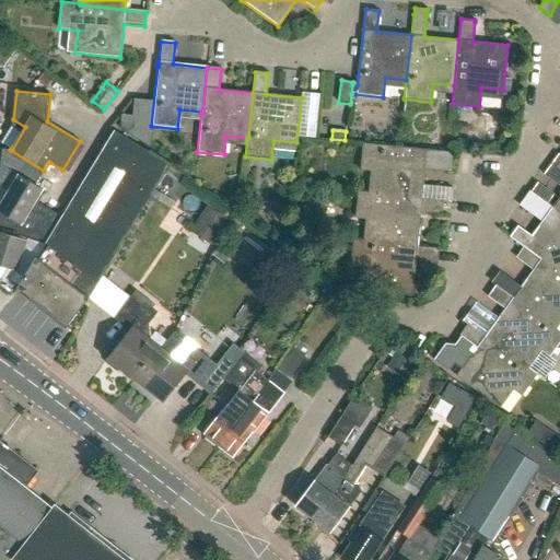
[(36,258),(19,287),(18,288),(67,326),(88,299),(170,165),(156,158),(114,131),(59,221),(58,220),(43,244),(45,244),(36,259),(36,258)]
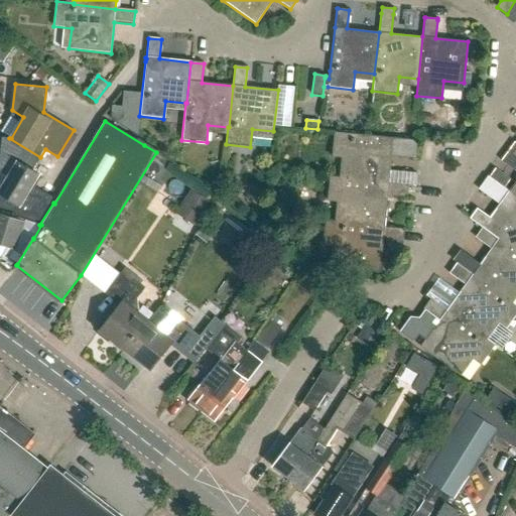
[(347,178),(397,183),(399,172),(390,171),(392,151),(396,152),(396,156),(416,159),(418,141),(393,138),(334,132),(332,156),(349,158),(347,178)]
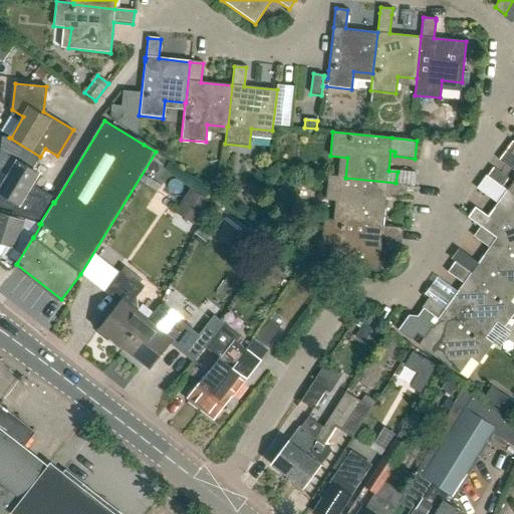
[(0,189),(0,208),(13,212),(11,215),(24,219),(39,224),(53,202),(30,188),(38,175),(31,171),(40,157),(9,138),(3,137),(0,164),(11,171),(0,189)]
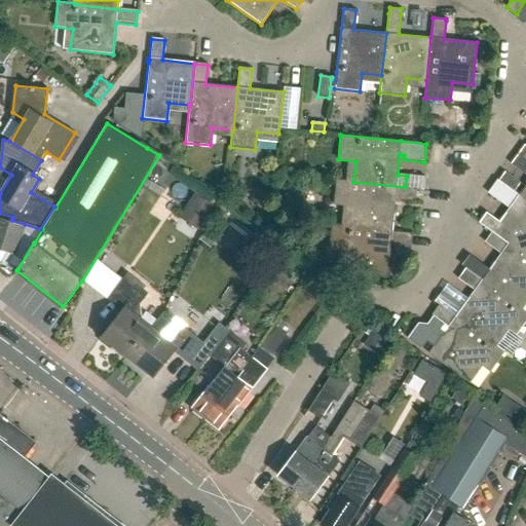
[(525,145),(524,145),(511,164),(525,175),(525,173),(525,183),(518,194),(525,199),(525,145)]
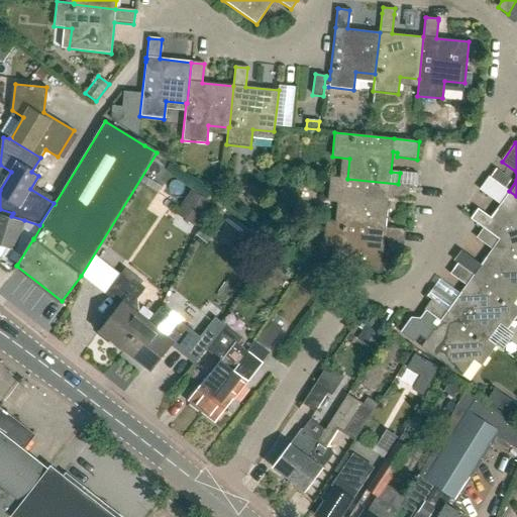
[(347,179),(330,177),(327,201),(345,203),(343,223),(385,227),(388,196),(408,198),(409,186),(398,184),(347,179)]
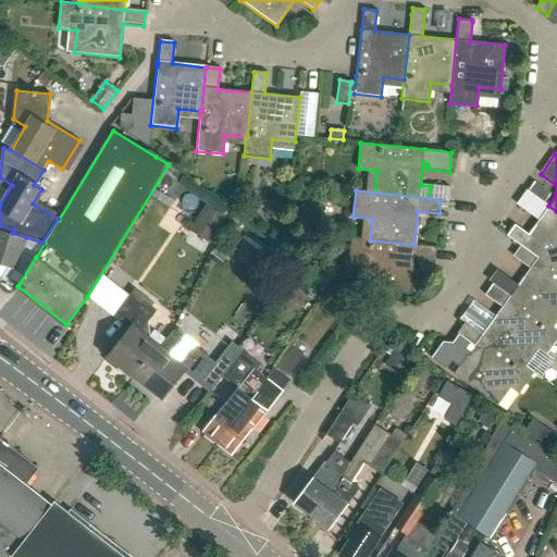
[(532,194),(528,190),(527,190),(518,201),(523,206),(541,218),(528,234),(515,224),(507,235),(520,245),(556,271),(556,211),(548,206),(532,194)]
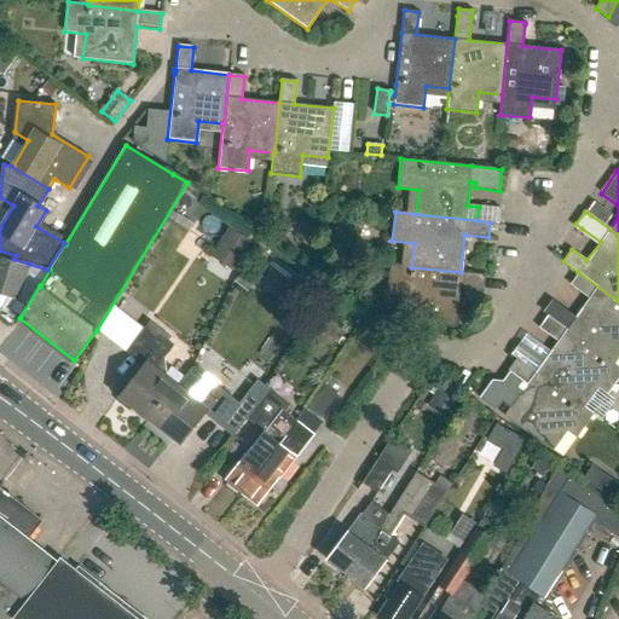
[(230,227),(210,256),(235,272),(253,243),(230,227)]
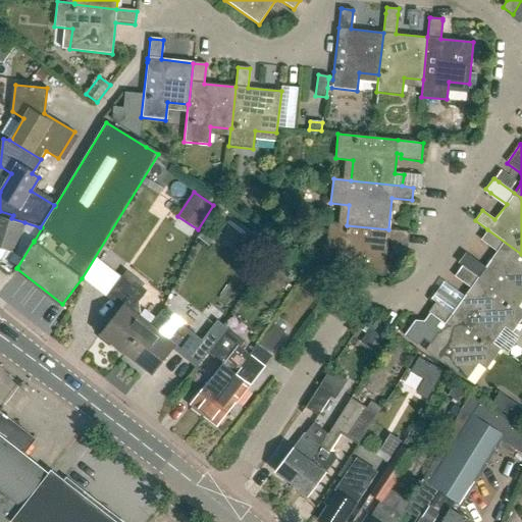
[(40,227),(24,222),(23,225),(0,217),(0,248),(12,252),(7,261),(17,267),(34,241),(34,242),(42,227),(40,227)]
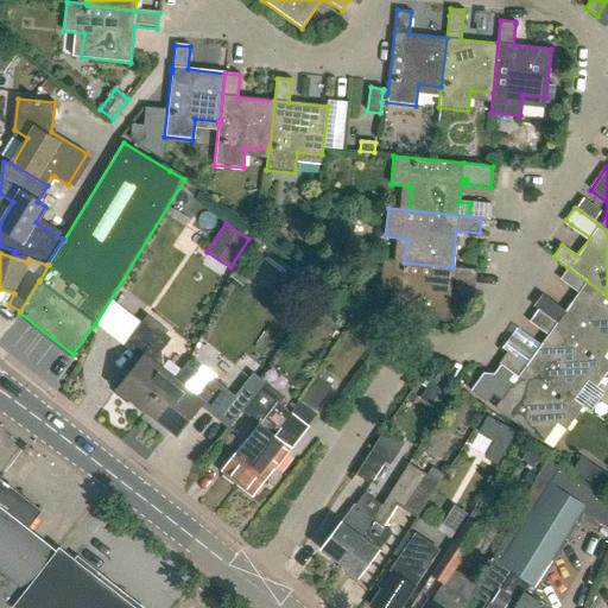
[(404,263),(382,260),(380,289),(401,291),(399,315),(447,321),(451,283),(474,285),(476,270),(453,267),(404,263)]
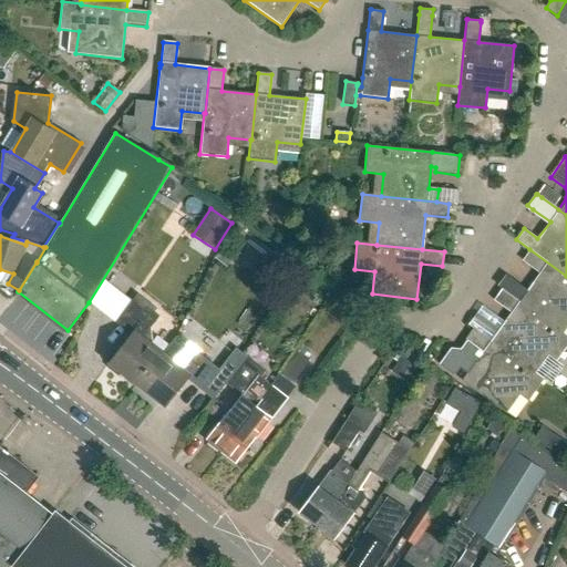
[(566,276),(529,249),(522,260),(539,274),(518,302),(556,328),(557,328),(566,312),(566,276)]
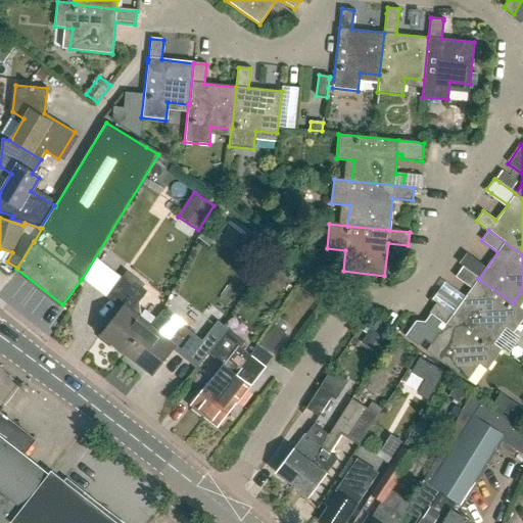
[(513,302),(478,279),(462,267),(455,277),(471,289),(453,315),(486,339),(487,338),(500,322),(514,333),(522,319),(522,308),(514,302),(513,302)]
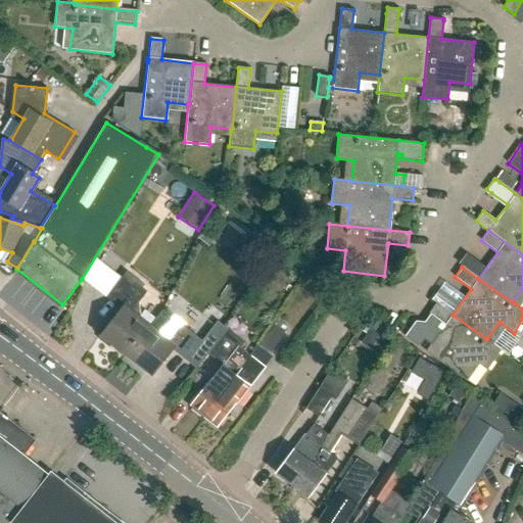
[(291,297),(301,281),(293,276),(283,292),(291,297)]
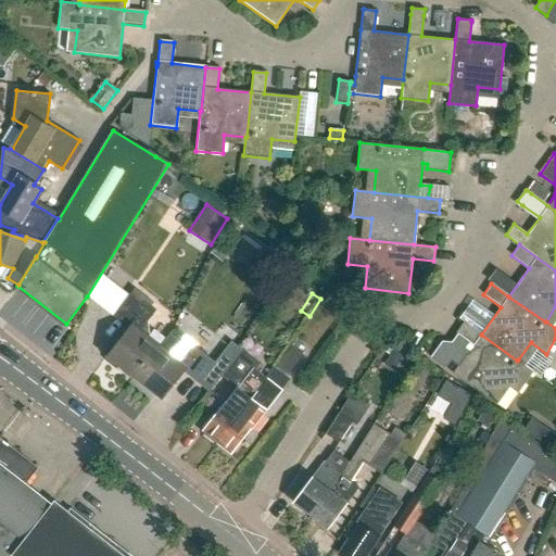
[(135,377),(159,346),(139,331),(153,314),(129,297),(114,316),(130,328),(109,356),(135,377)]
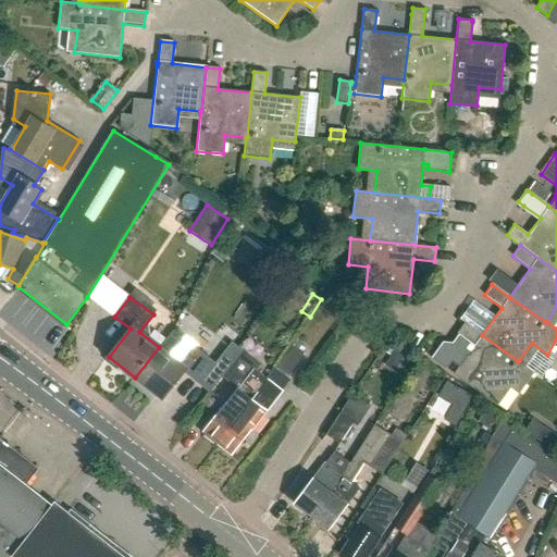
[(460,319),(465,322),(478,331),(483,323),(467,311),(460,319)]
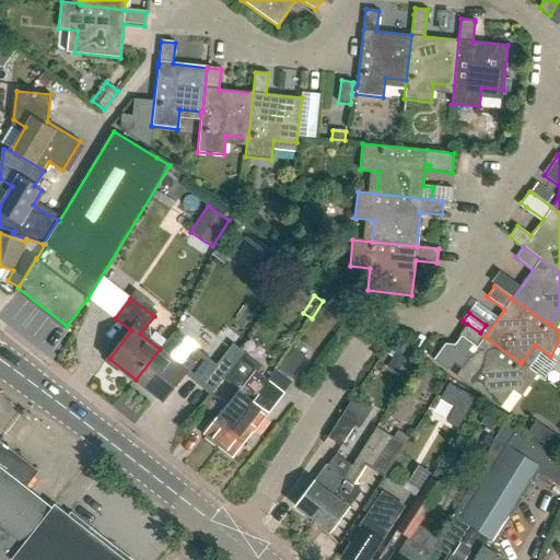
[(521,363),(485,337),(467,325),(459,336),(465,339),(461,345),(445,343),(433,360),(448,371),(454,363),(462,369),(456,376),(492,404),(506,384),(522,395),(537,373),(522,362),(521,363)]
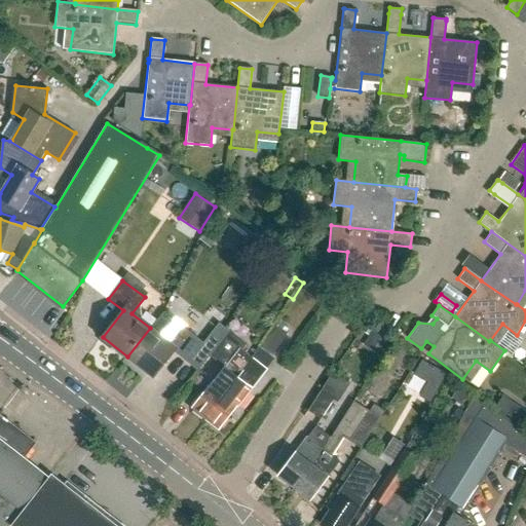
[(153,377),(174,350),(188,363),(198,371),(210,357),(228,332),(225,329),(219,325),(203,343),(182,326),(168,342),(150,328),(127,357),(153,377)]
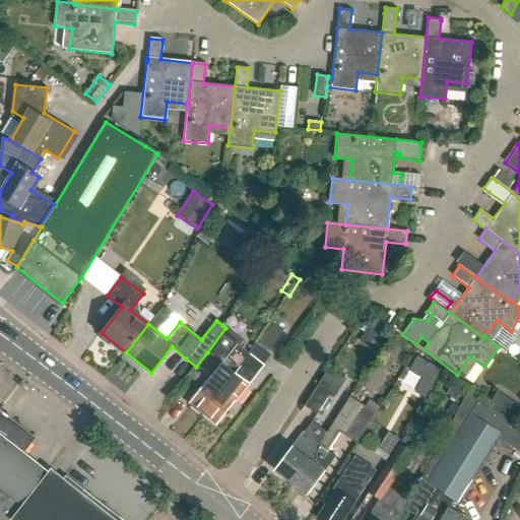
[(269,350),(282,331),(272,324),(259,343),(269,350)]
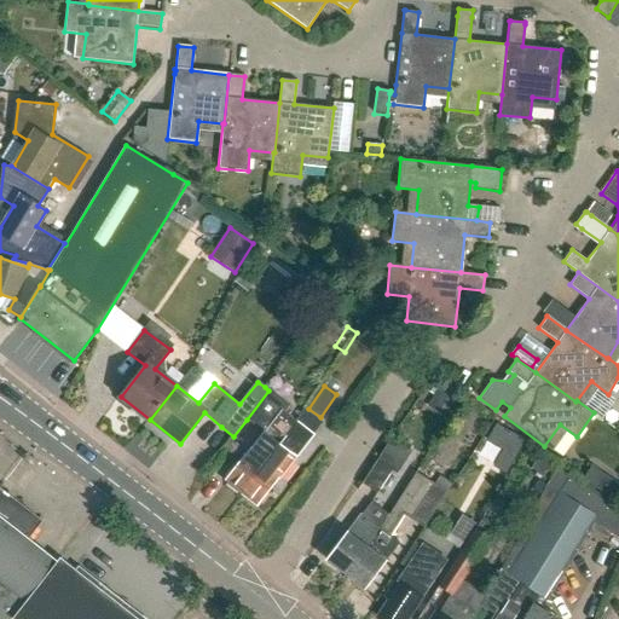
[(449,420),(462,400),(443,387),(428,406),(449,420)]
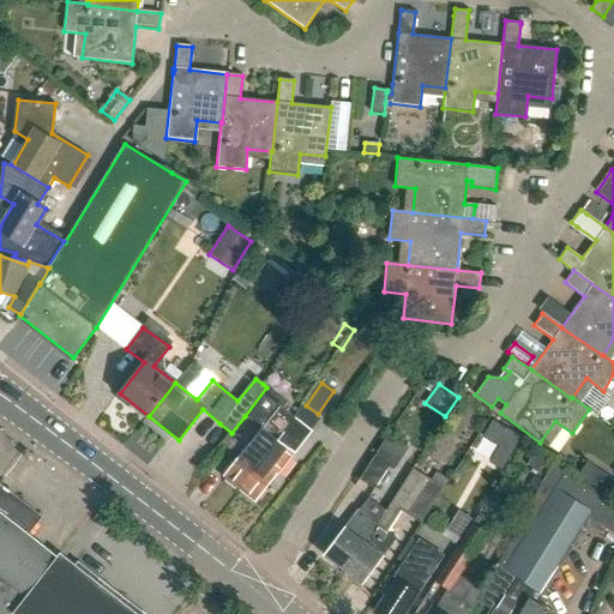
[(224,477),(240,488),(287,428),(293,417),(282,409),(287,403),(266,387),(245,416),(262,429),(256,438),(224,477)]
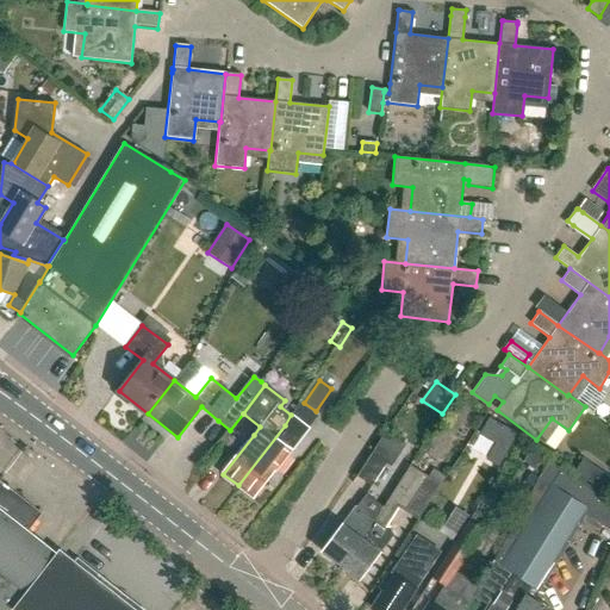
[(290,450),(300,437),(306,428),(291,415),(285,425),(238,485),(254,497),(284,458),(290,450)]
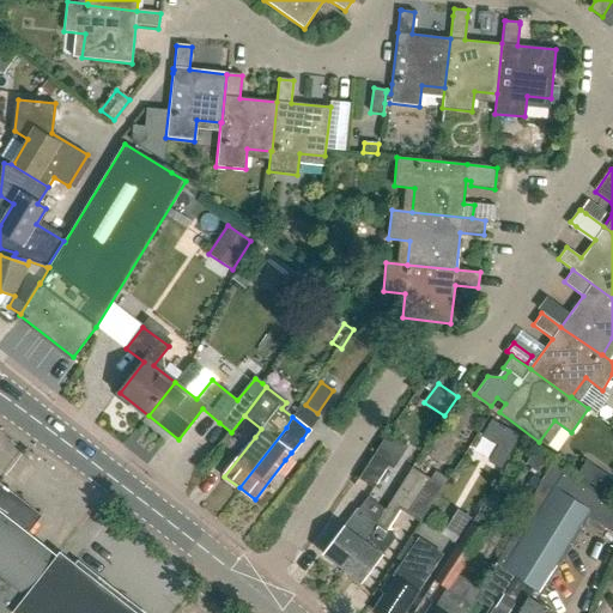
[(393,469),(406,449),(387,436),(380,447),(358,480),(372,489),(387,467),(393,469)]
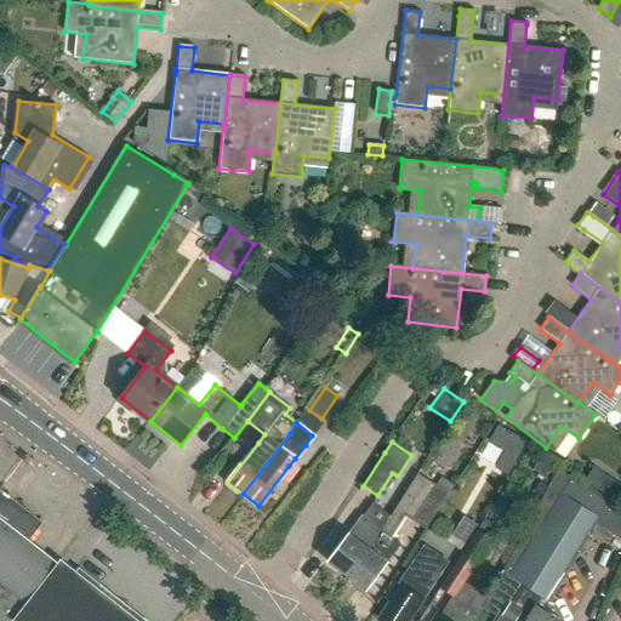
[(542,454),(530,471),(543,479),(554,462),(542,454)]
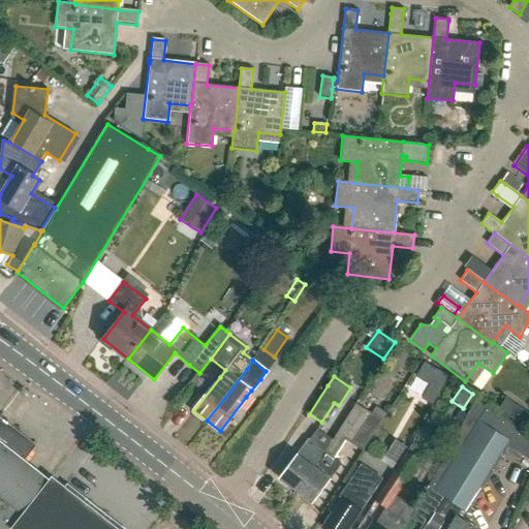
[(437,528),(471,528),(473,527),(462,520),(467,510),(505,449),(528,463),(528,438),(476,398),(429,486),(445,496),(432,517),(428,523),(437,528)]
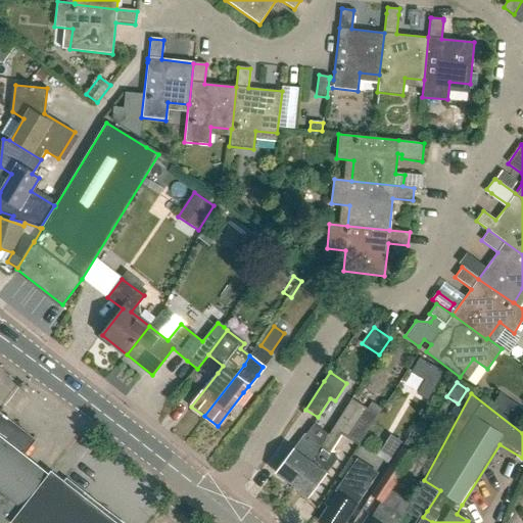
[(515,419),(522,409),(502,393),(494,403),(515,419)]
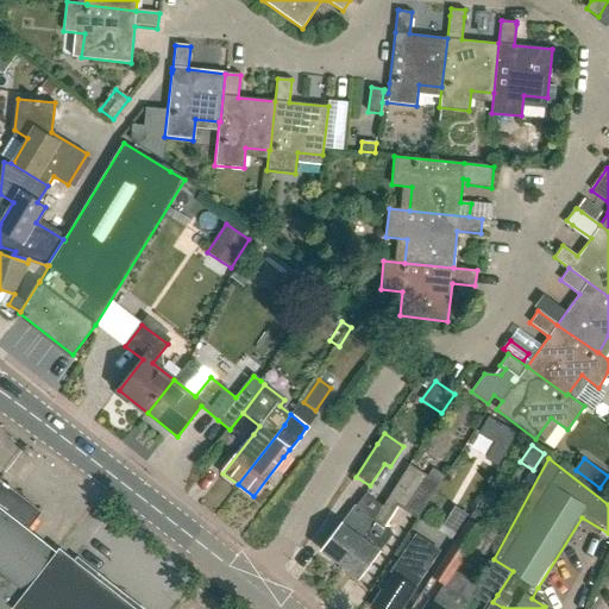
[(374,520),(340,565),(359,579),(393,534),(381,526),(396,502),(419,516),(439,485),(426,476),(425,477),(409,466),(382,508),(372,520),(374,520)]
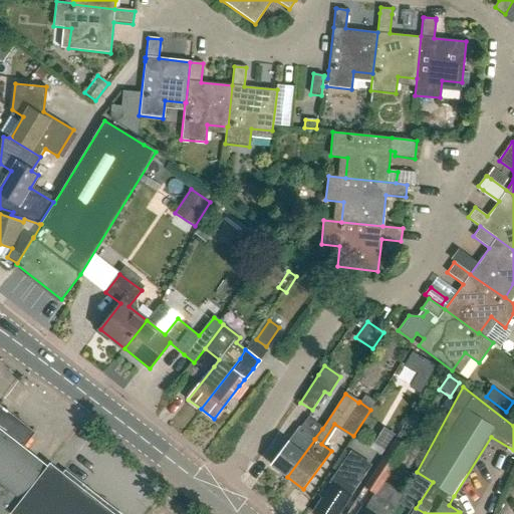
[(0,513),(8,513),(21,499),(47,466),(23,447),(35,432),(0,403),(0,513)]
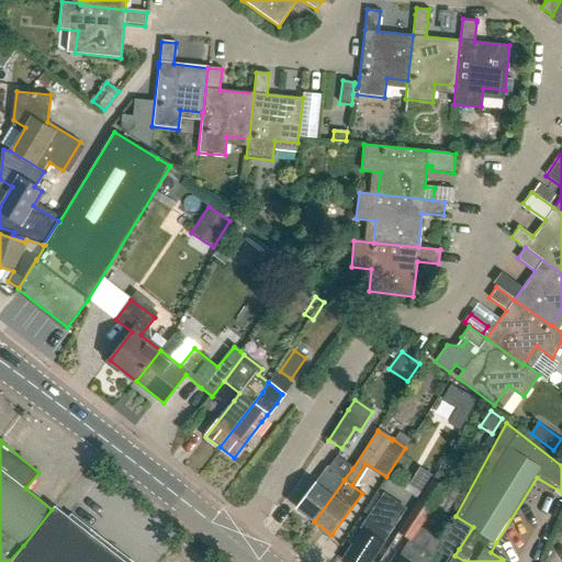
[(344,480),(352,469),(338,458),(329,469),(327,467),(296,508),(314,521),(345,480),(344,480)]
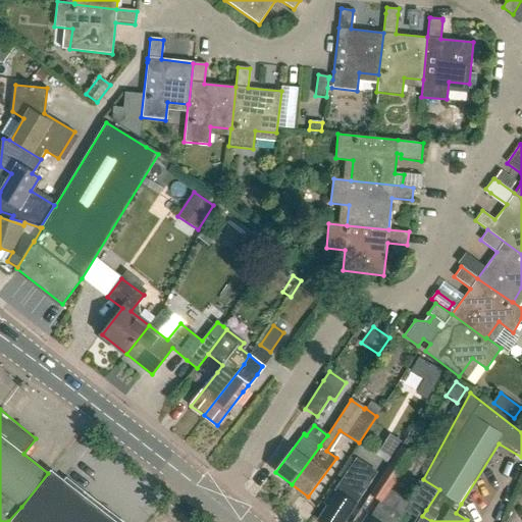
[(393,485),(408,462),(409,462),(418,448),(406,440),(382,478),(393,485)]
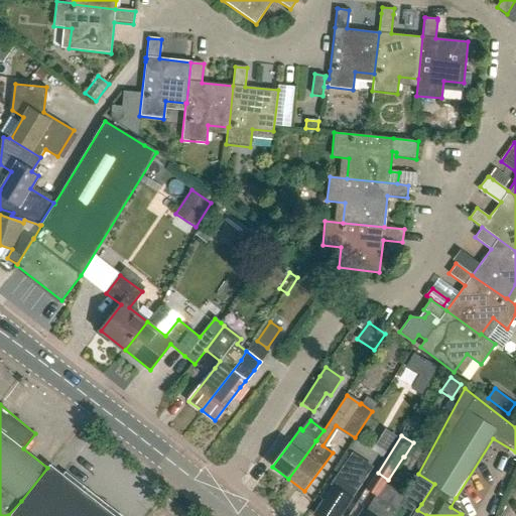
[(116,515),(50,465),(10,515),(116,515)]
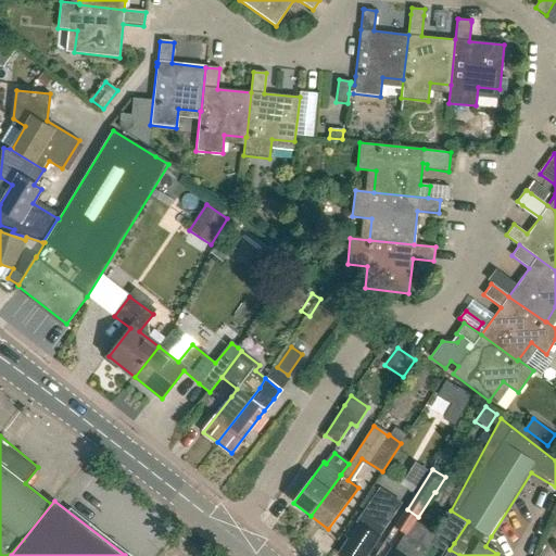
[(377,536),(388,520),(367,507),(356,522),(355,521),(345,536),(349,539),(339,554),(341,555),(366,555),(379,538),(377,536)]
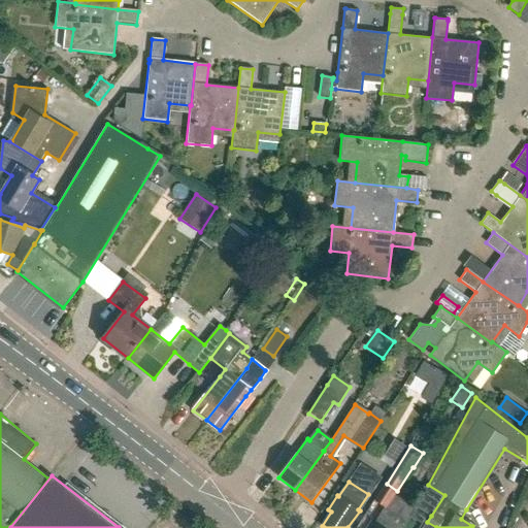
[(428,485),(416,505),(431,516),(444,495),(428,485)]
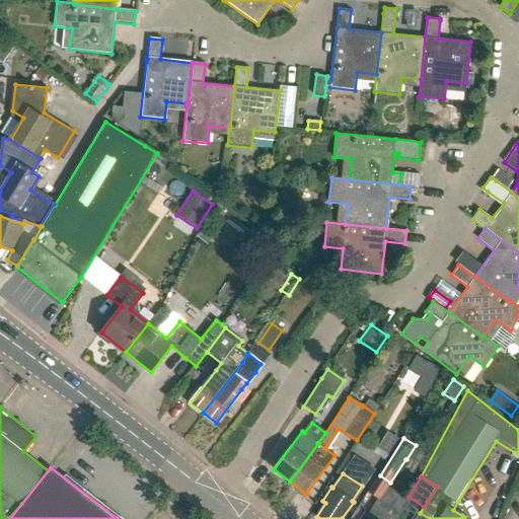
[(396,518),(409,499),(388,486),(387,485),(379,498),(371,509),(368,508),(365,513),(361,518),(396,518)]
